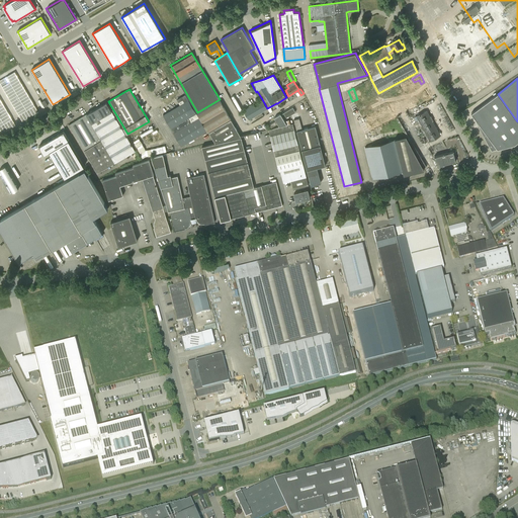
[(517,138),(517,121),(498,94),(471,113),(475,117),(473,117),(492,151),(508,146),(517,139),(517,138)]
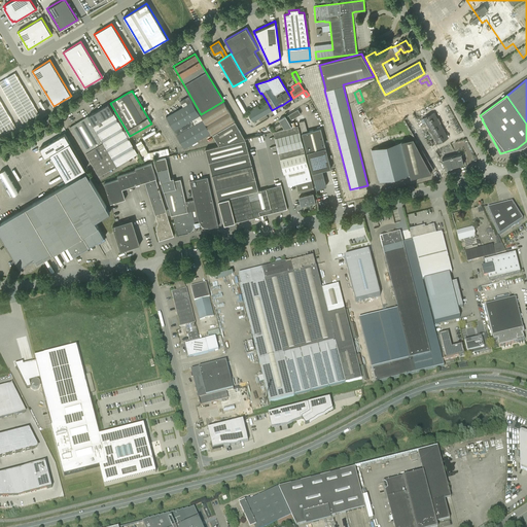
[(192,146),(199,143),(197,141),(210,133),(188,97),(163,111),(184,148),(191,144),(192,146)]
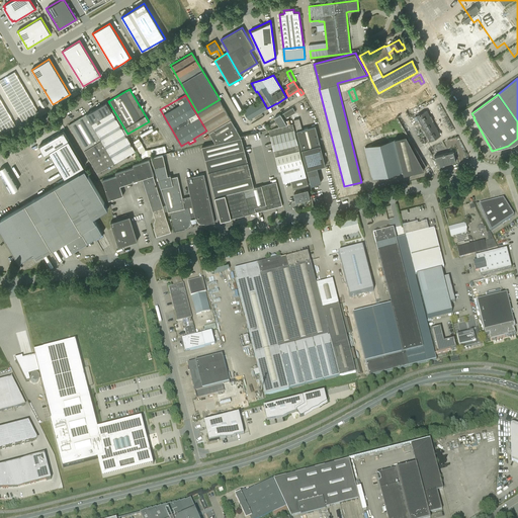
[(268,108),(267,108),(262,99),(243,110),(249,119),(254,117),(261,112),(268,108)]
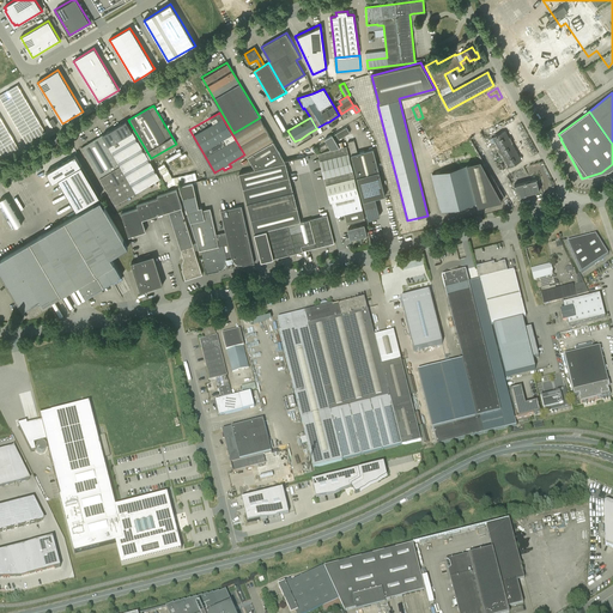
[(260,119),(234,134),(246,155),(247,157),(248,157),(255,170),(240,174),(250,219),(252,224),(254,234),(261,261),(295,253),(334,243),(327,216),(301,222),(297,208),(286,162),(285,161),(260,119)]
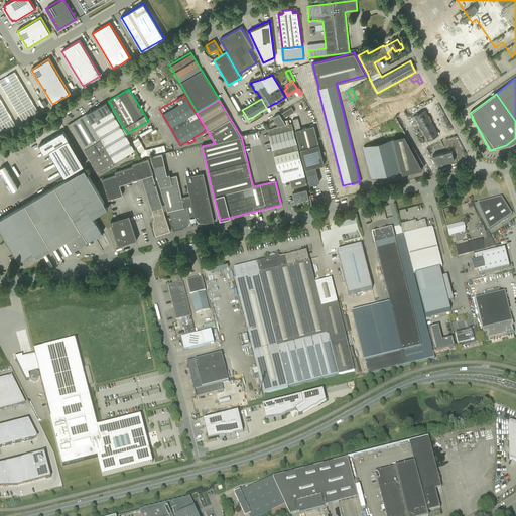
[(106,102),(90,112),(69,124),(97,172),(135,150),(106,102)]
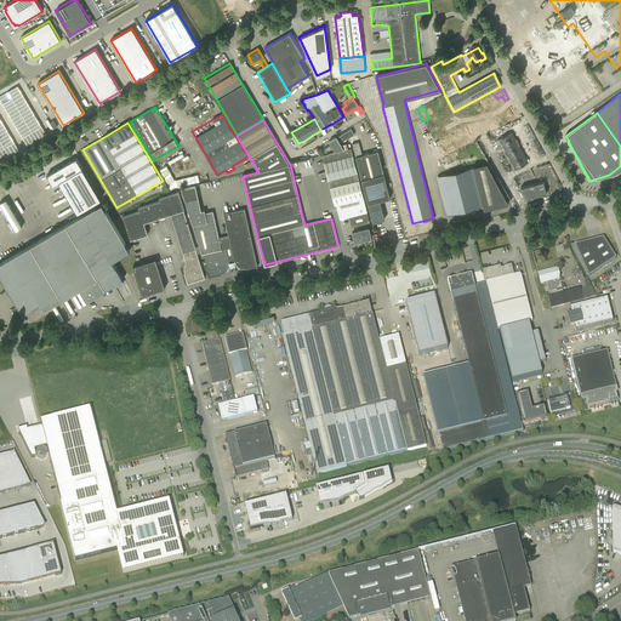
[(354,135),(351,129),(340,136),(343,141),(354,135)]
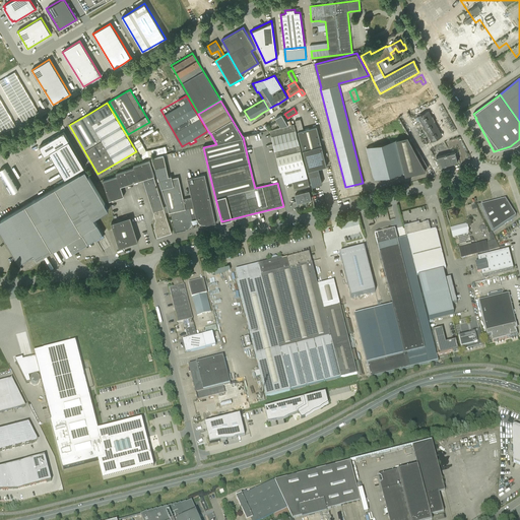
[(430,110),(429,111),(428,112),(417,117),(432,141),(442,136),(431,114),(432,113),(430,110)]
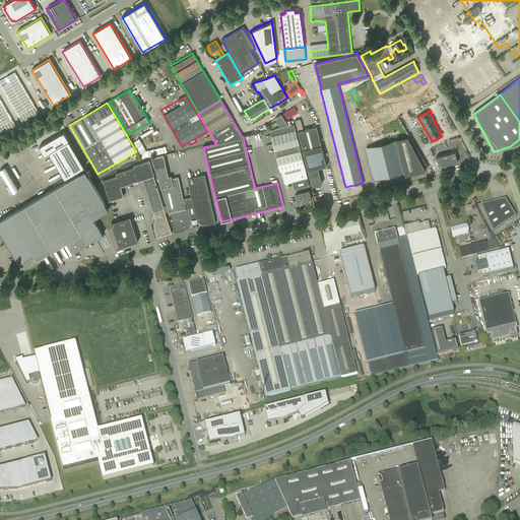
[(281,115),(275,118),(280,127),(287,125),(281,115)]
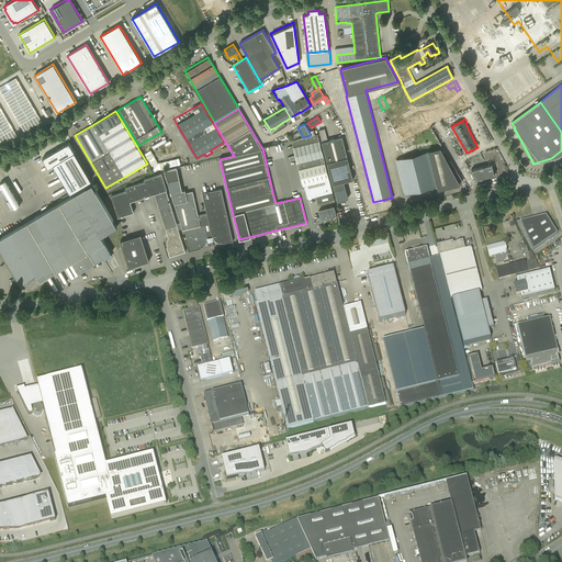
[(318,130),(337,201),(348,199),(344,181),(353,179),(343,136),(327,141),(324,128),(318,130)]
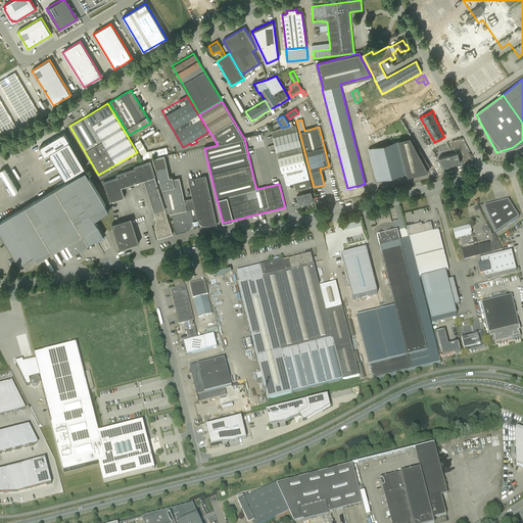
[(295,125),(290,126),(282,128),(272,131),(282,172),(283,172),(286,184),(294,182),(296,191),(312,187),(307,173),(295,125)]
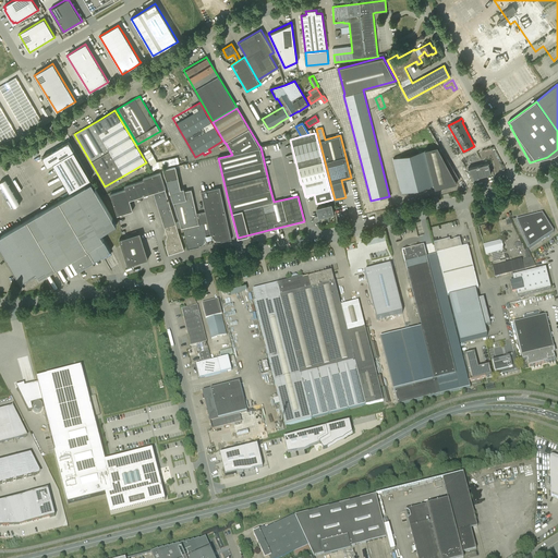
[(52,164),(56,169),(70,192),(91,179),(74,152),(69,142),(43,157),(48,167),(52,164)]
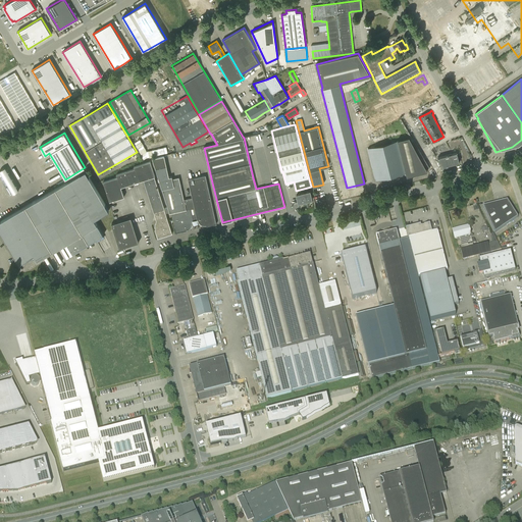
[(406,173),(407,176),(427,171),(409,137),(398,140),(398,141),(368,148),(376,180),(406,173)]
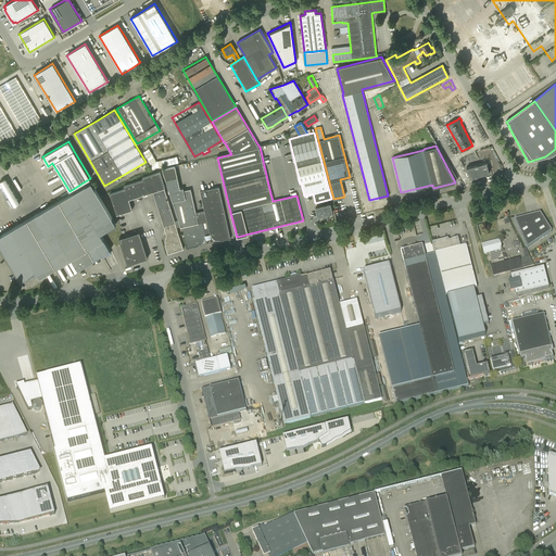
[(34,147),(29,149),(34,156),(38,153),(34,147)]
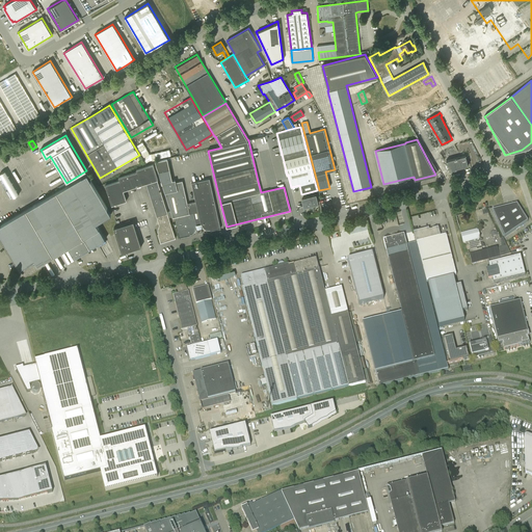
[(169,150),(149,154),(143,141),(137,144),(145,162),(148,161),(162,158),(160,159),(166,157),(170,156),(169,150)]
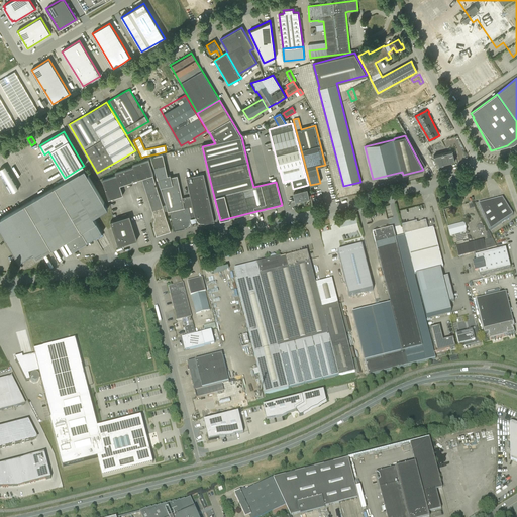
[(450,164),(450,162),(454,161),(452,150),(433,156),(438,166),(439,166),(439,165),(447,163),(447,165),(450,164)]
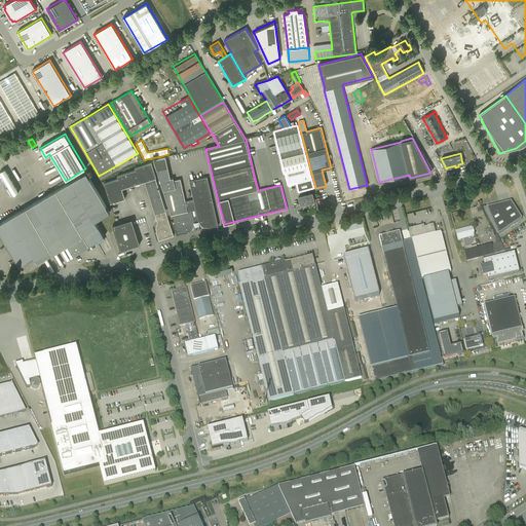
[(173,215),(177,234),(196,230),(194,223),(198,222),(200,229),(218,226),(208,177),(189,181),(193,199),(185,200),(180,179),(174,180),(174,178),(171,178),(165,156),(153,159),(168,209),(165,210),(155,178),(156,177),(151,162),(135,167),(136,170),(117,175),(118,178),(104,183),(110,202),(125,198),(122,188),(145,181),(146,184),(155,216),(157,222),(156,228),(157,231),(156,231),(158,240),(174,235),(166,215),(171,214),(171,215),(173,215)]
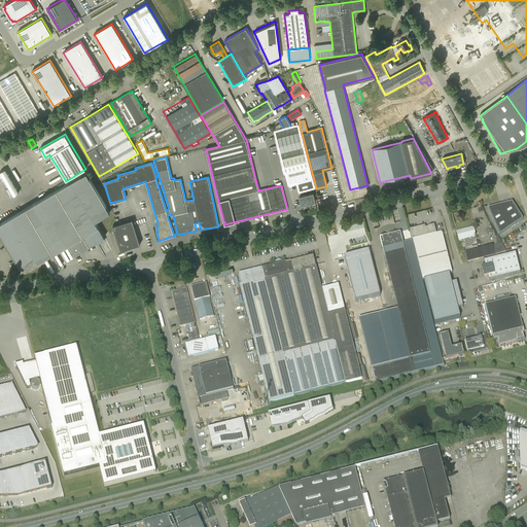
[(19,192),(5,169),(2,171),(0,172),(0,173),(13,196),(15,194),(19,192)]
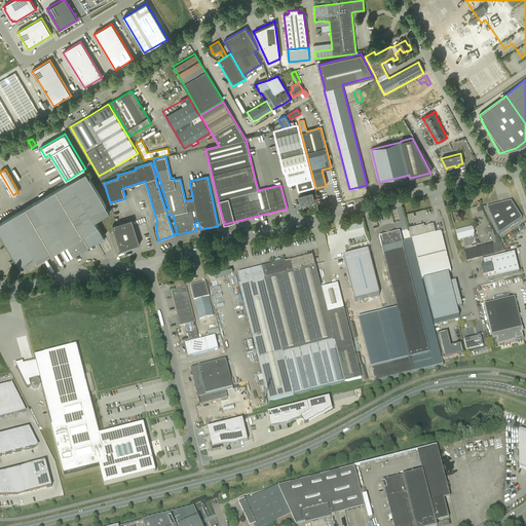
[(0,223),(0,232),(19,264),(20,265),(34,257),(37,262),(41,260),(51,254),(68,245),(74,255),(97,241),(104,236),(103,234),(95,221),(110,212),(95,186),(86,172),(65,184),(54,191),(0,223)]
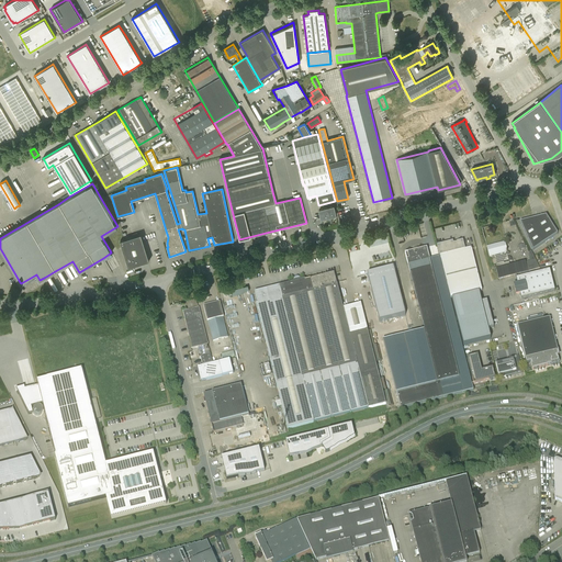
[(334,206),(319,210),(322,218),(328,217),(330,216),(336,215),(334,206)]
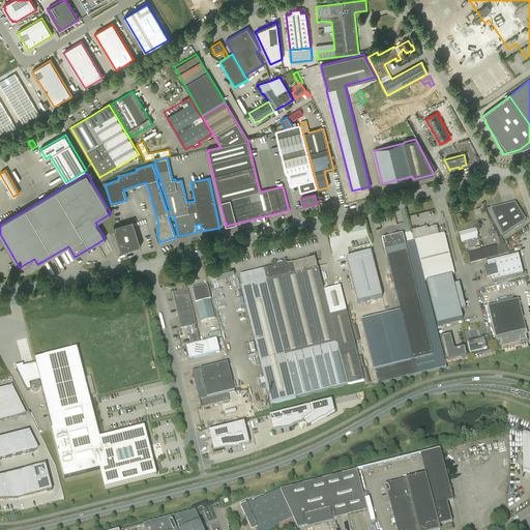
[(492,210),(491,210),(502,237),(526,222),(514,204),(503,207),(503,208),(492,210)]
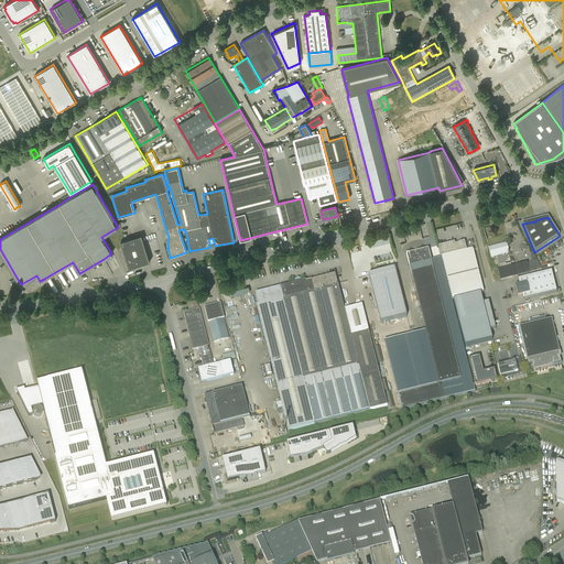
[(420,229),(403,232),(405,240),(409,240),(408,237),(415,235),(415,237),(421,236),(420,229)]
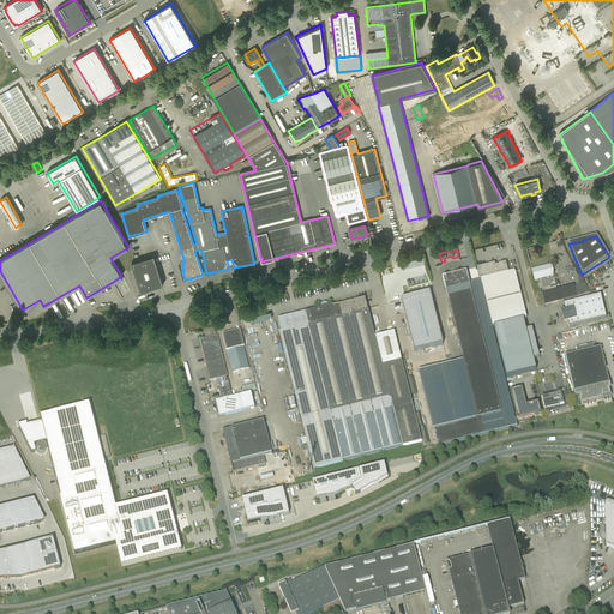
[(136,262),(131,263),(133,270),(140,293),(163,284),(157,266),(154,256),(136,262)]
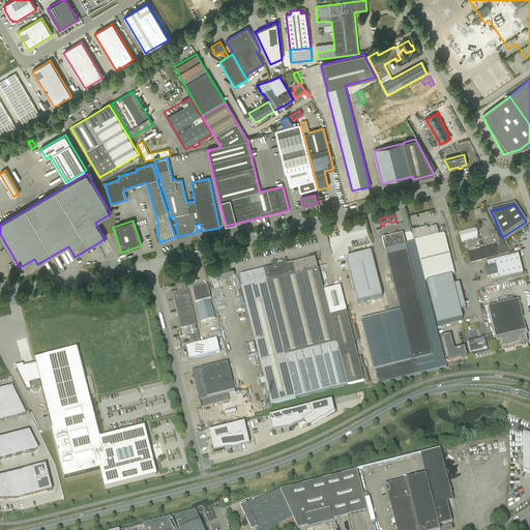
[(412,232),(415,242),(424,283),(454,275),(444,235),(439,236),(437,228),(428,230),(428,229),(412,232)]
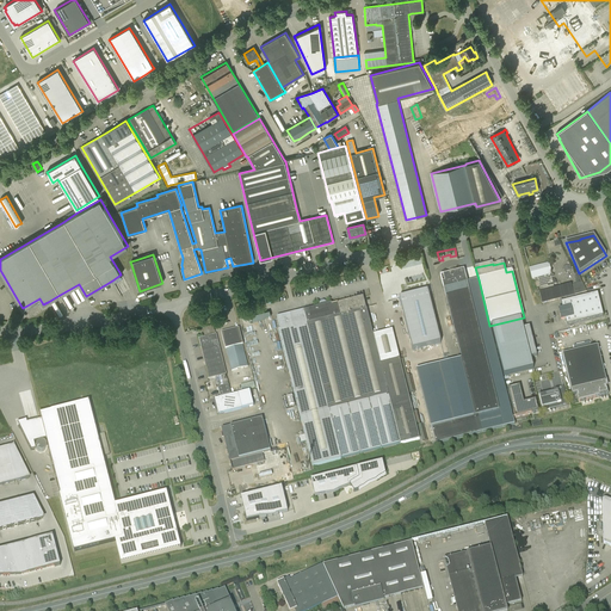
[(555,282),(554,281),(553,281),(551,276),(551,275),(549,265),(529,270),(531,281),(538,278),(542,294),(539,295),(538,295),(541,304),(573,296),(571,287),(555,290),(554,285),(556,284),(555,282)]
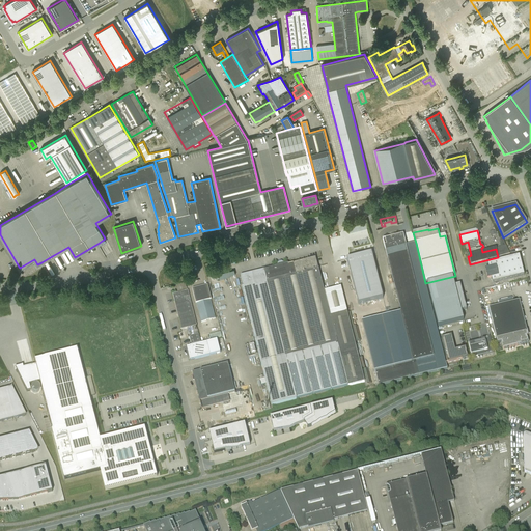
[(385,248),(401,312),(362,323),(374,372),(379,386),(416,376),(437,371),(447,368),(446,364),(437,329),(426,286),(425,283),(416,243),(406,246),(403,235),(383,241),(385,248)]
